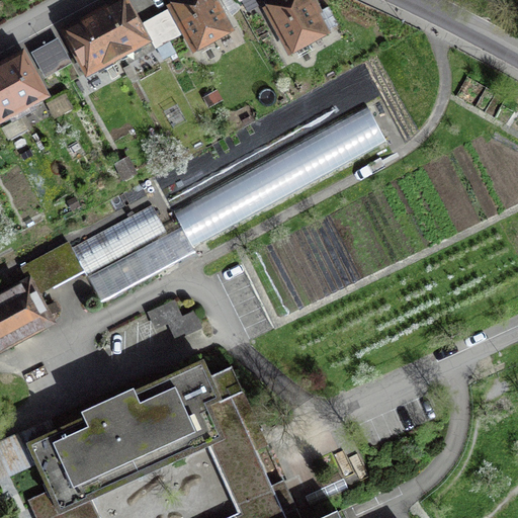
[(123,0),(109,8),(95,15),(116,56),(146,40),(123,0)]
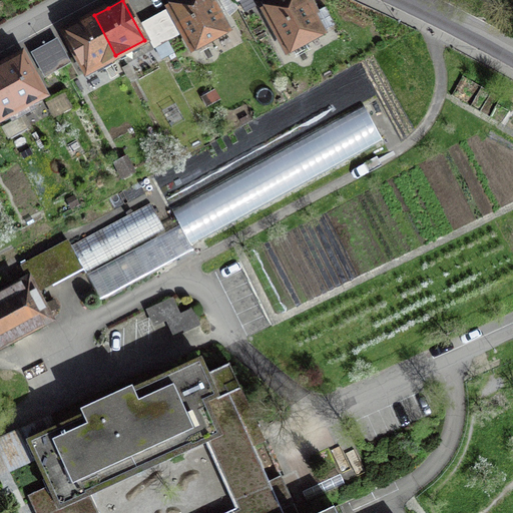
[(181,0),(170,6),(193,49),(226,30),(209,0),(181,0)]
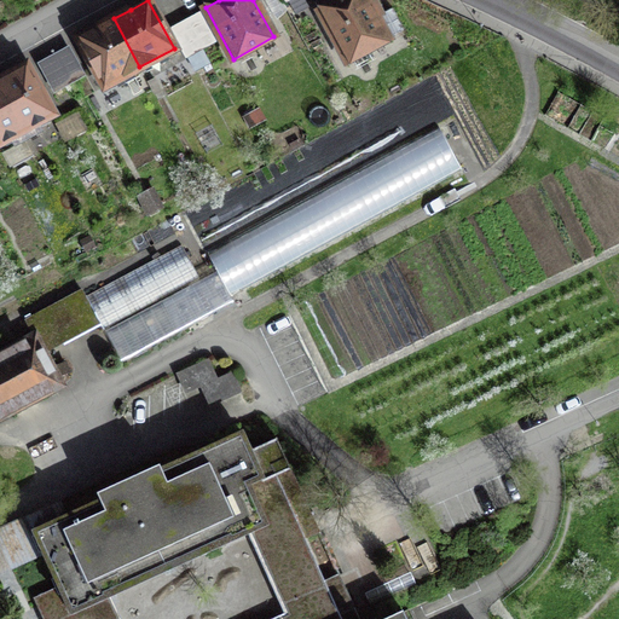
[(340,0),(320,11),(348,62),(388,40),(376,17),(381,13),(374,0),(340,0)]
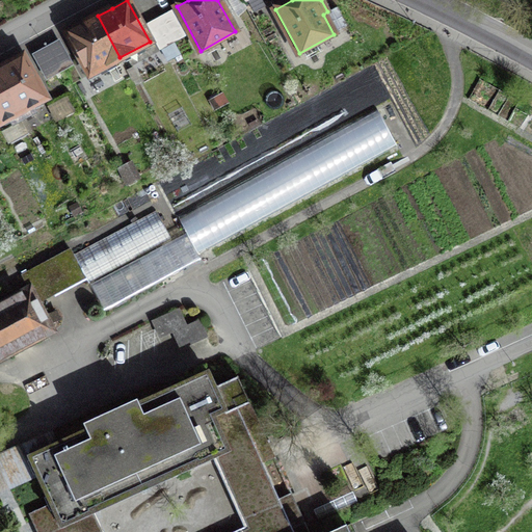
[(185,34),(173,11),(167,15),(156,21),(149,25),(160,48),(185,34)]
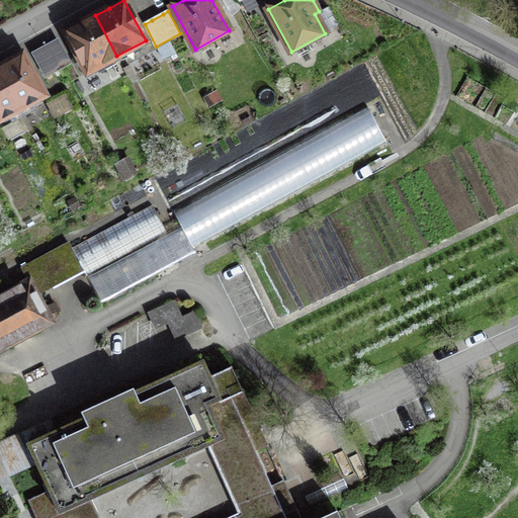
[(80,23),(66,31),(88,72),(116,56),(95,15),(80,23)]
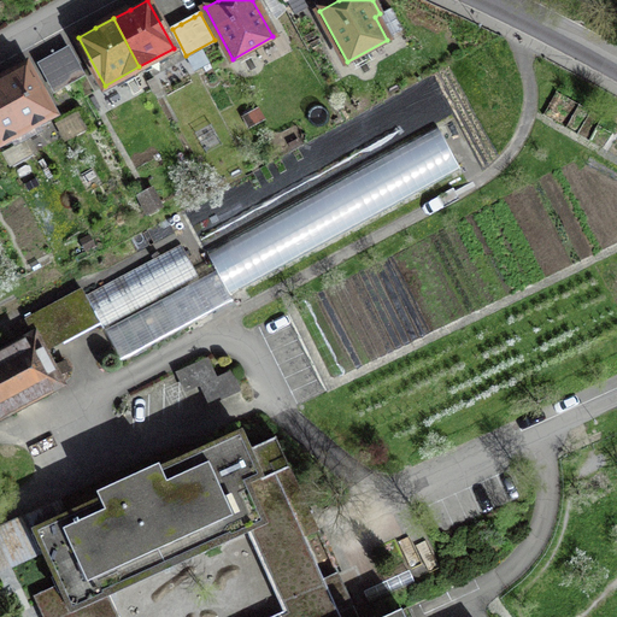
[(46,63),(41,65),(54,89),(82,74),(69,50),(62,53),(57,57),(46,63)]
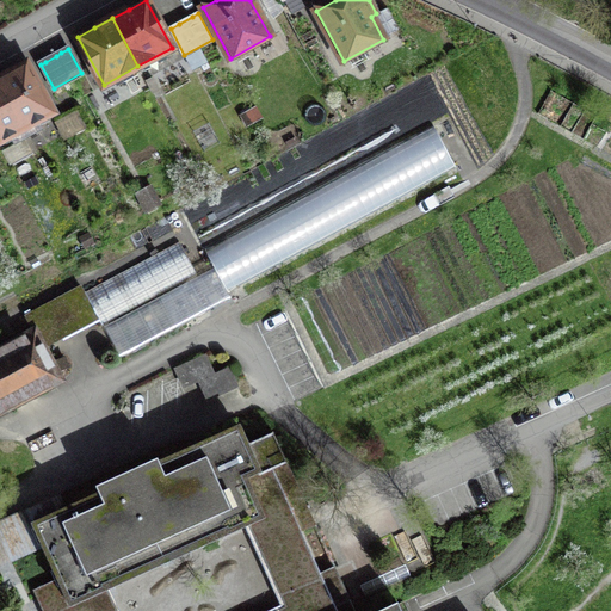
[(51,112),(26,65),(12,73),(0,79),(0,82),(28,135),(41,128),(37,121),(51,112)]
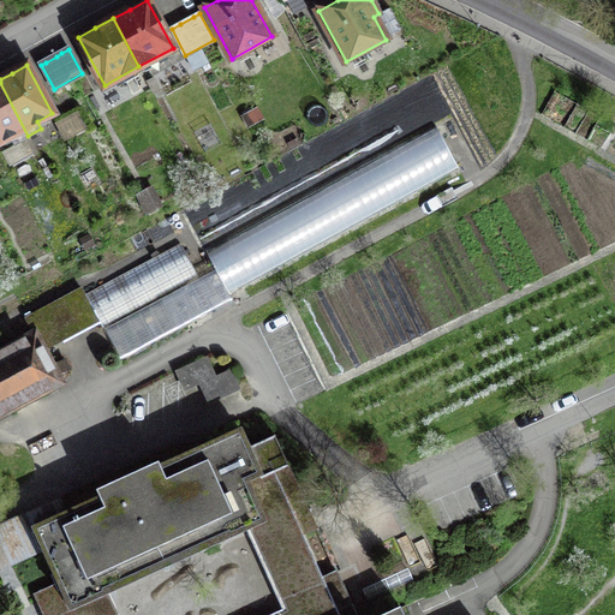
[(28,136),(0,83),(0,141),(10,136),(15,143),(28,136)]
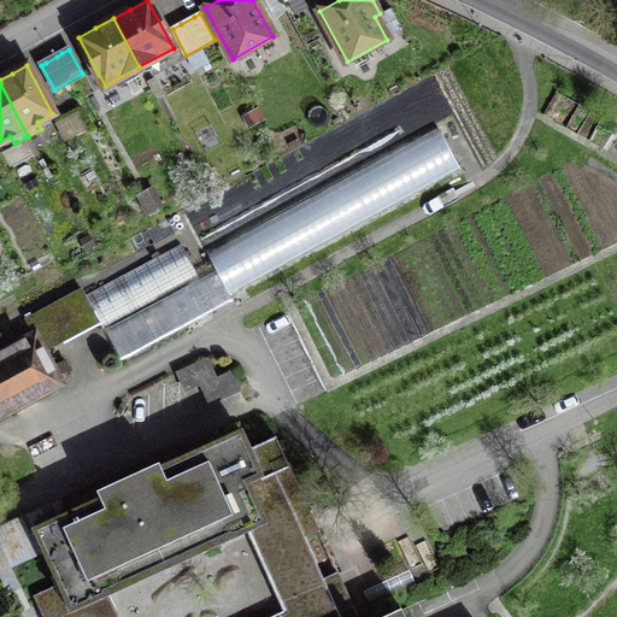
[(206,253),(229,294),(463,170),(441,129),(206,253)]
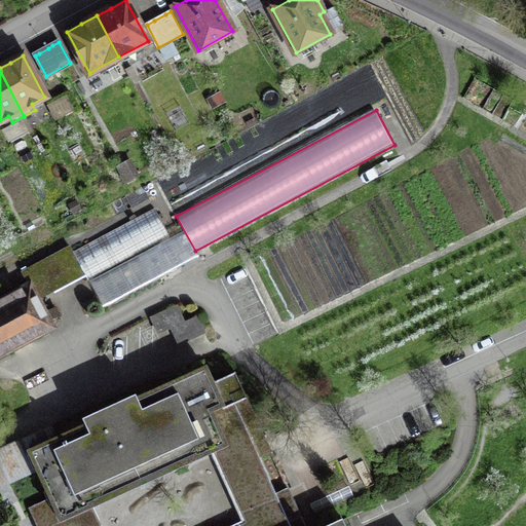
[(156,209),(74,249),(87,277),(170,237),(156,209)]
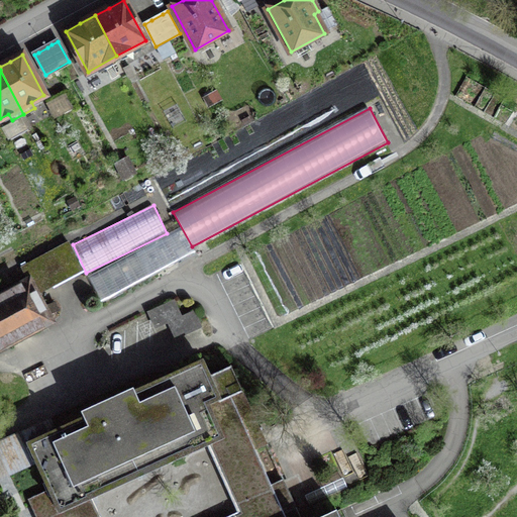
[(34,283),(0,301),(0,349),(55,320),(34,283)]
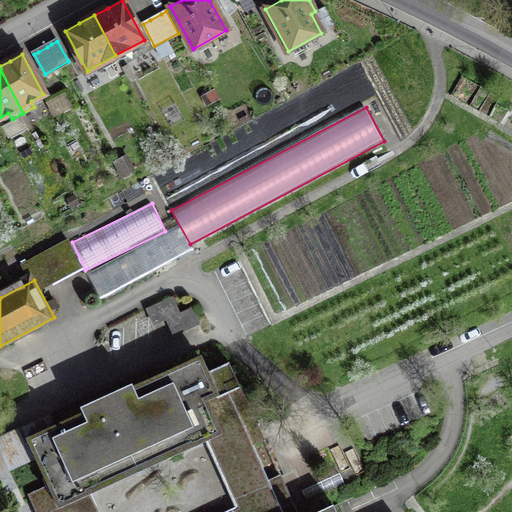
[(174,297),(146,307),(153,325),(165,321),(171,336),(200,325),(193,305),(179,310),(174,297)]
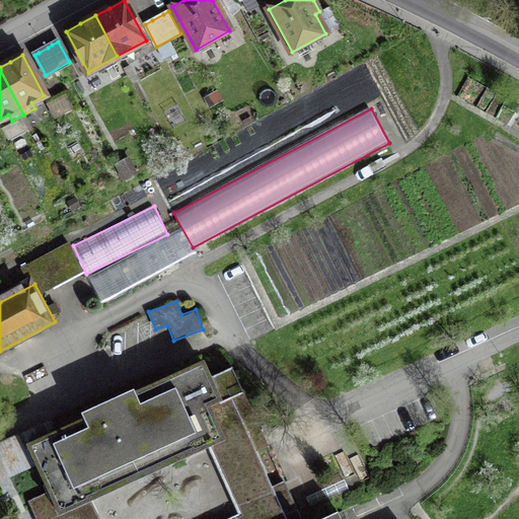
[(207,377),(196,355),(110,394),(24,435),(54,497),(31,507),(36,518),(346,518),(343,512),(327,518),(286,518),(248,438),(263,431),(232,365),(207,377)]
